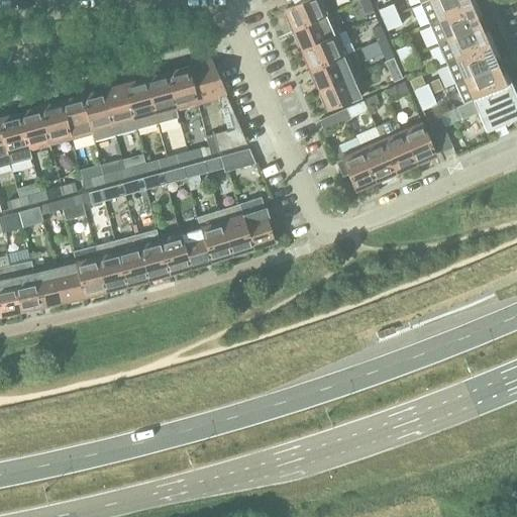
[(306,0),(294,5),(285,9),(287,14),(285,15),(289,24),(291,23),(294,29),(326,15),(322,5),(330,2),(329,0),(306,0)]
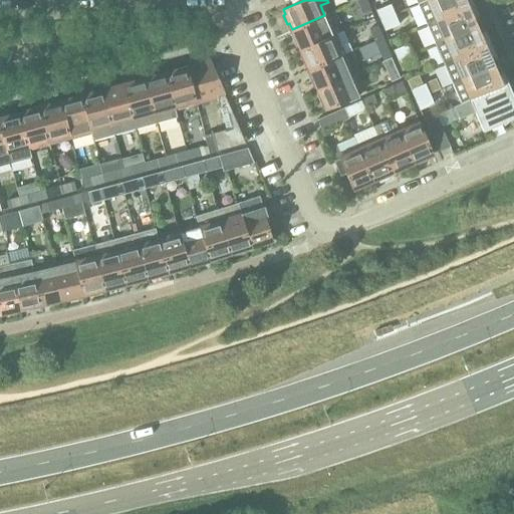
[(362,14),(370,10),(366,0),(357,0),(356,1),(362,14)]
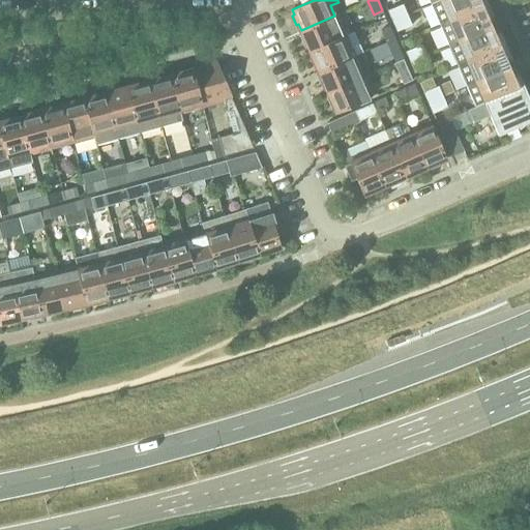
[(440,0),(431,4),(439,25),(486,5),(483,0),(440,0)]
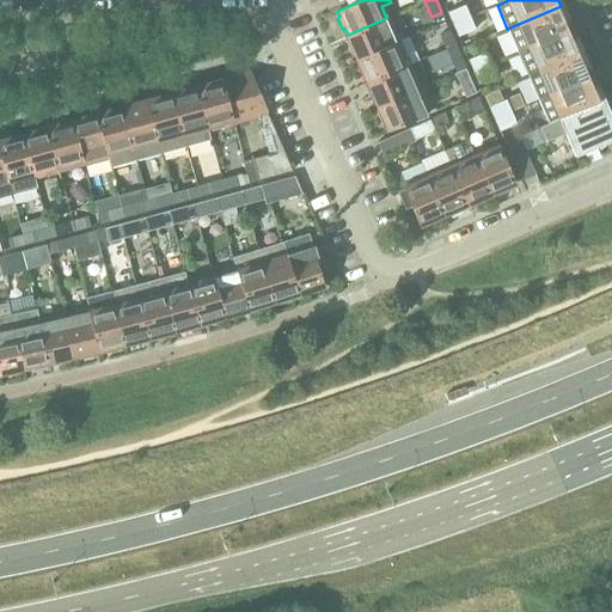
[(447,12),(453,24),(470,17),(465,5),(447,12)]
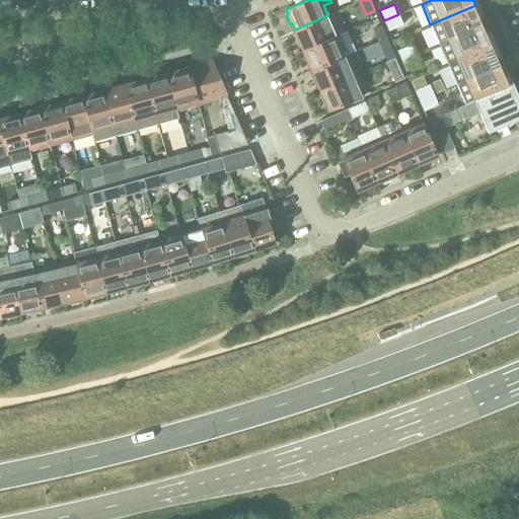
[(480,16),(475,5),(430,24),(439,45),(480,26),(476,18),(480,16)]
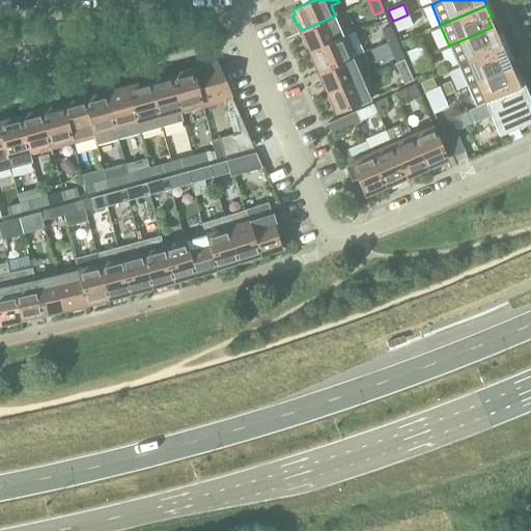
[(412,25),(408,15),(393,21),(397,31),(412,25)]
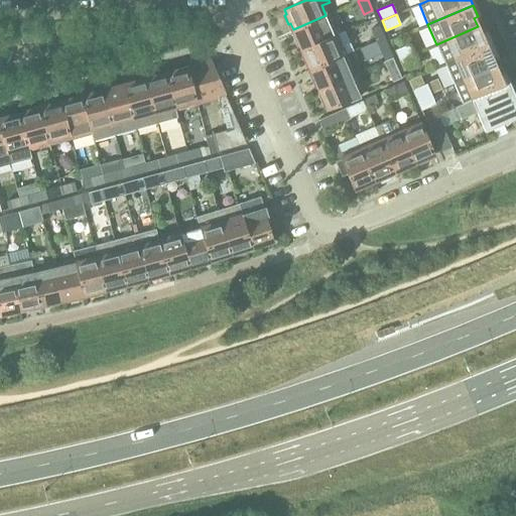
[(300,44),(302,49),(335,35),(326,15),(293,29),(296,35),(293,36),(297,45),(300,44)]
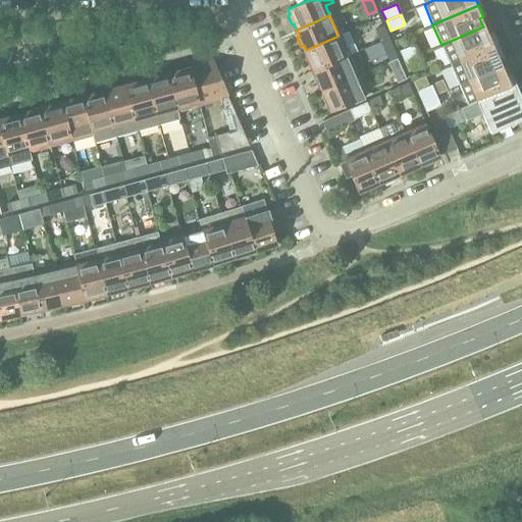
[(380,42),(388,38),(383,25),(375,30),(380,42)]
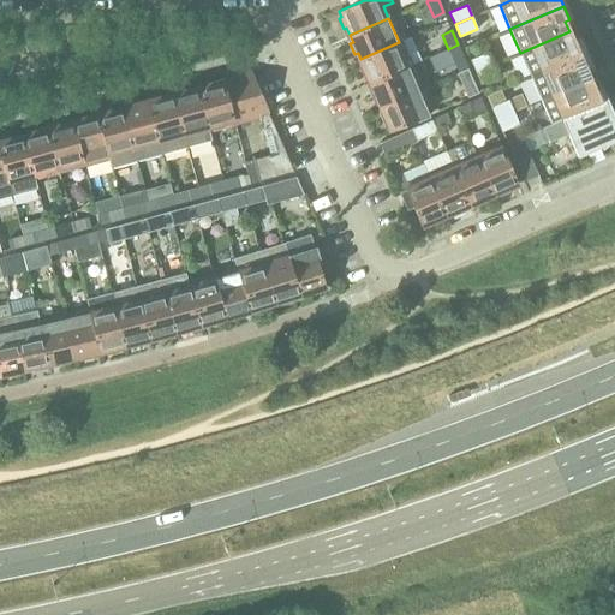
[(573,41),(569,31),(520,53),(531,77),(585,53),(578,39),(573,41)]
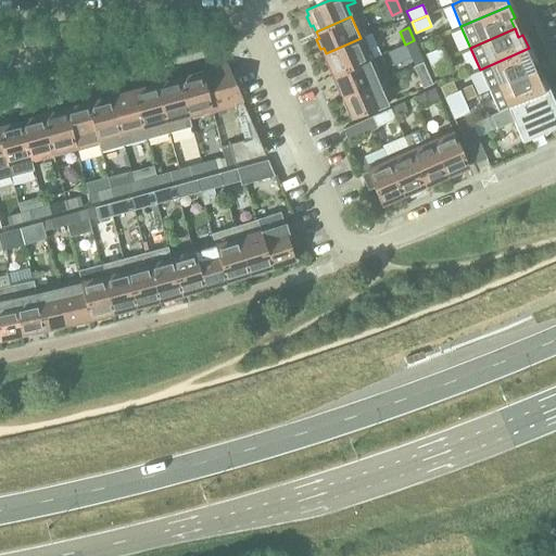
[(332,68),(335,75),(370,60),(361,38),(326,53),(328,58),(325,59),(329,70),(332,68)]
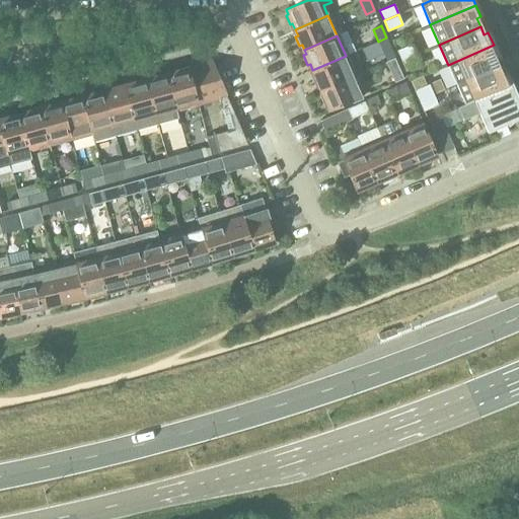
[(383,53),(391,50),(386,38),(378,42),(383,53)]
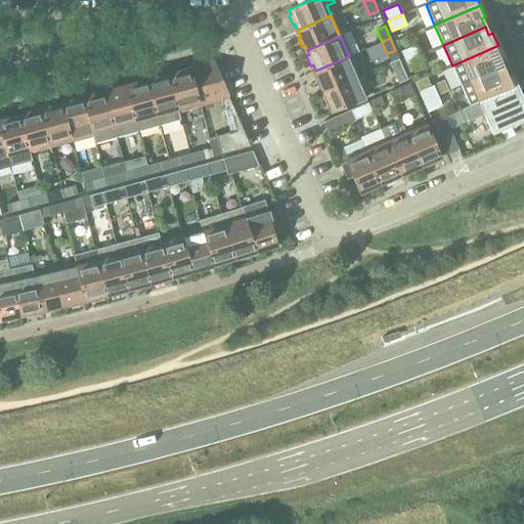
[(400,51),(405,61),(420,55),(416,45),(400,51)]
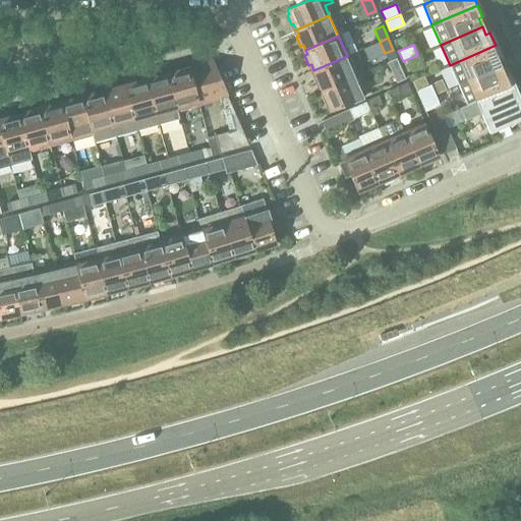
[(501,57),(496,45),(450,65),(458,85),(500,67),(496,59),(501,57)]
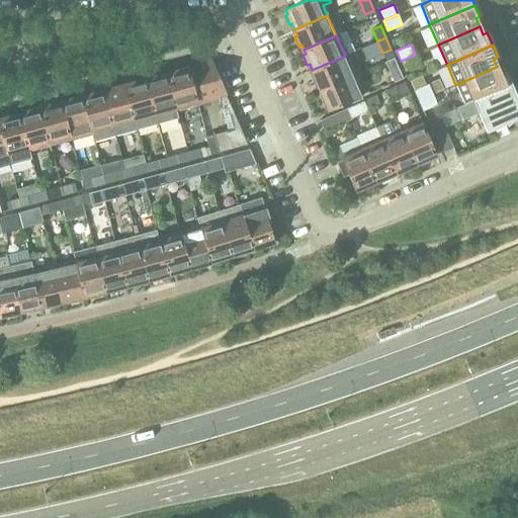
[(420,65),(415,55),(401,61),(405,71),(420,65)]
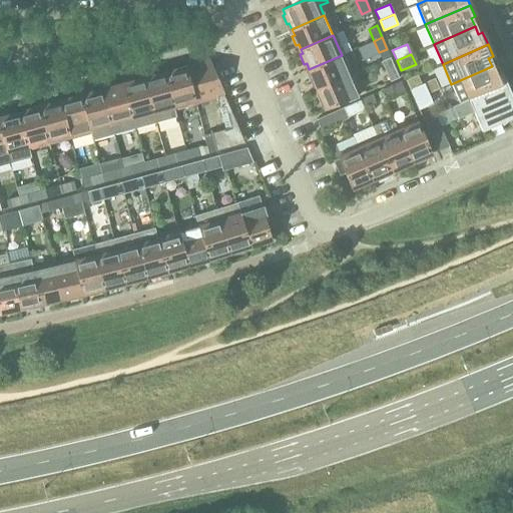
[(316,84),(318,89),(350,74),(342,55),(309,69),(312,75),(309,76),(314,85),(316,84)]
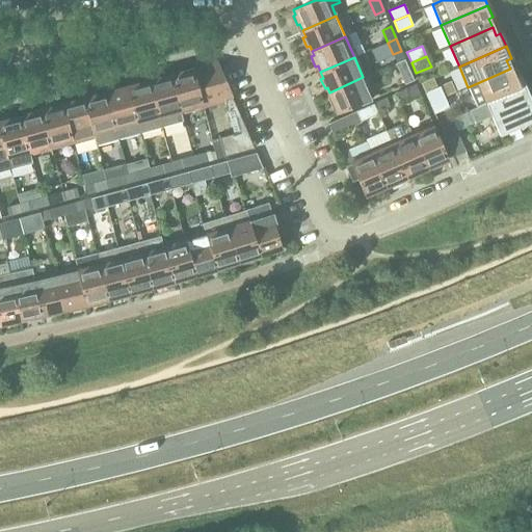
[(395,63),(404,84),(414,81),(404,59),(395,63)]
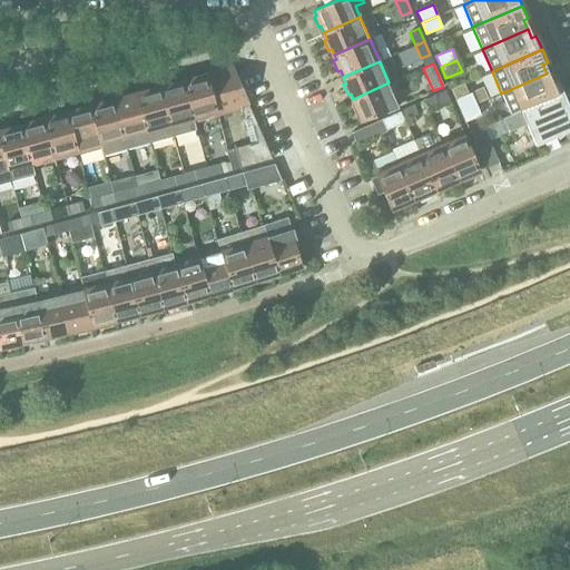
[(226,70),(206,76),(217,114),(241,107),(252,144),(226,150),(232,170),(272,159),(234,70),(232,71),(227,72),(226,70)]
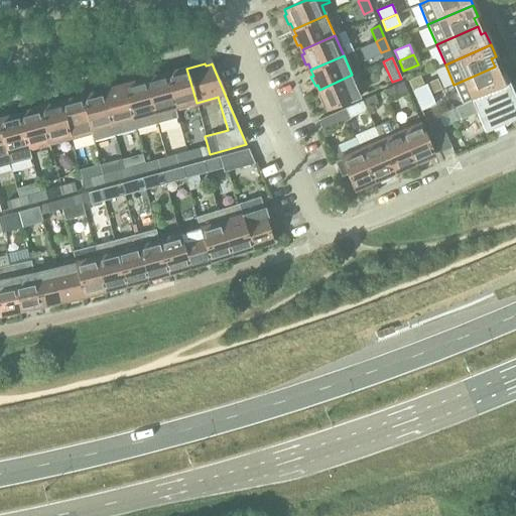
[(498,75),(495,67),(454,85),(463,104),(508,85),(503,73),(498,75)]
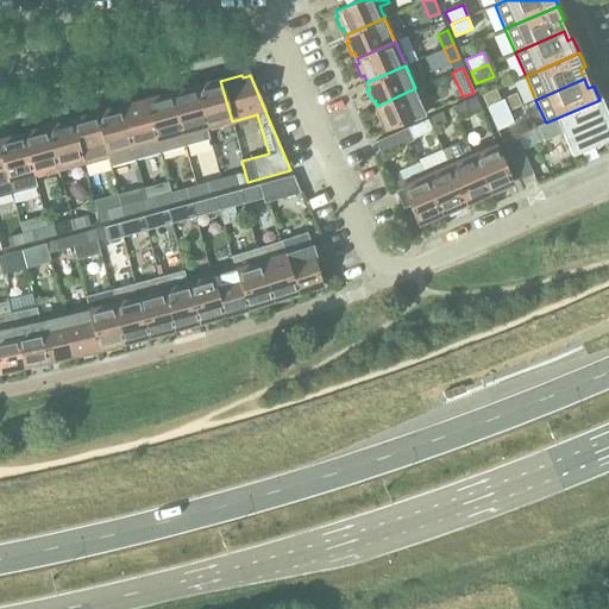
[(220,81),(195,87),(207,129),(232,121),(220,81)]
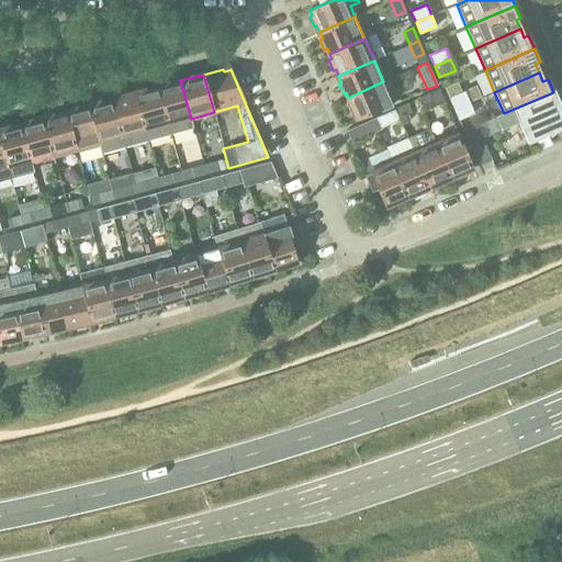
[(158,87),(168,124),(171,134),(193,128),(191,119),(180,80),(158,87)]
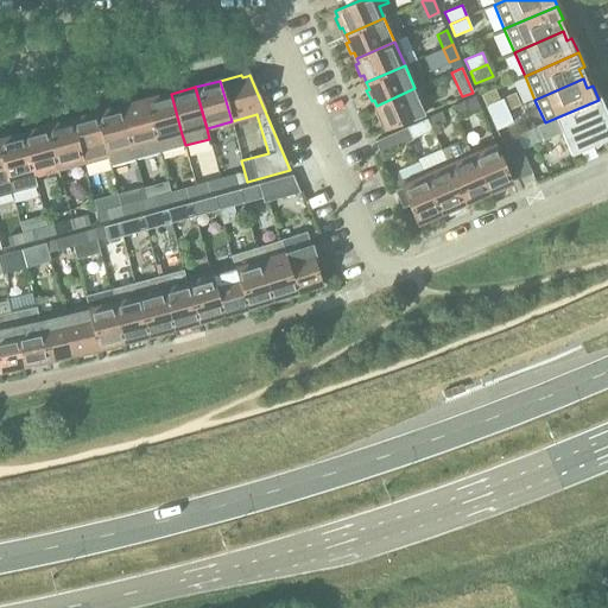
[(422,102),(415,88),(377,106),(379,111),(375,112),(381,122),(384,121),(387,130),(423,114),(418,103),(422,102)]
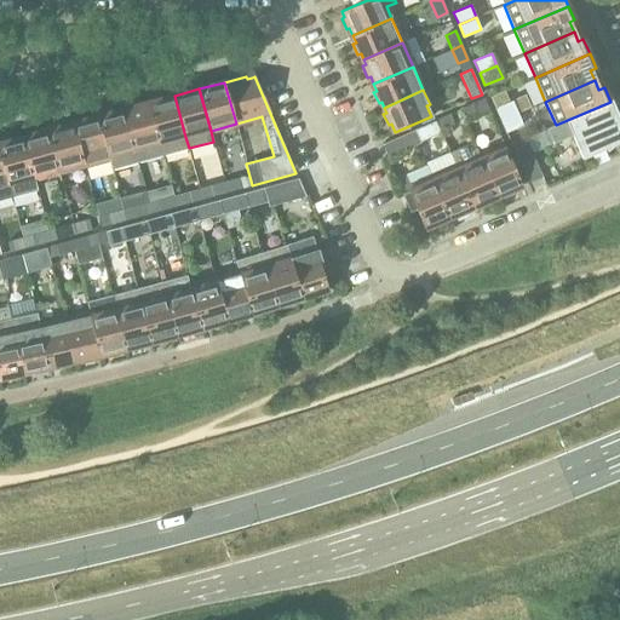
[(149,103),(160,144),(164,155),(189,148),(185,137),(174,96),(149,103)]
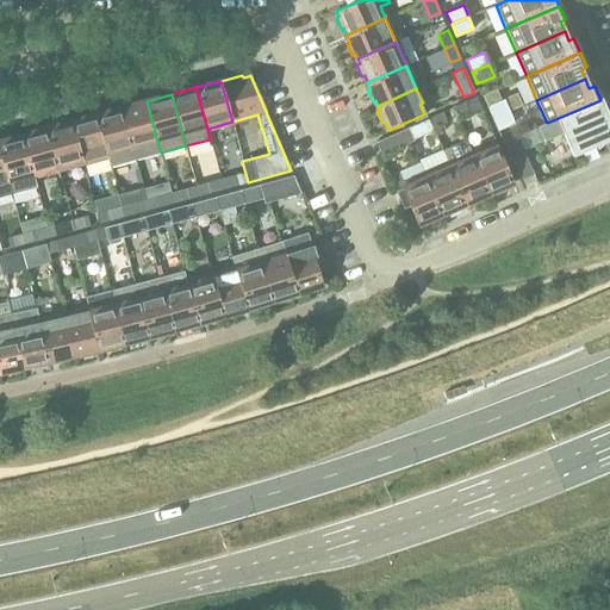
[(452,107),(458,119),(481,109),(477,97),(452,107)]
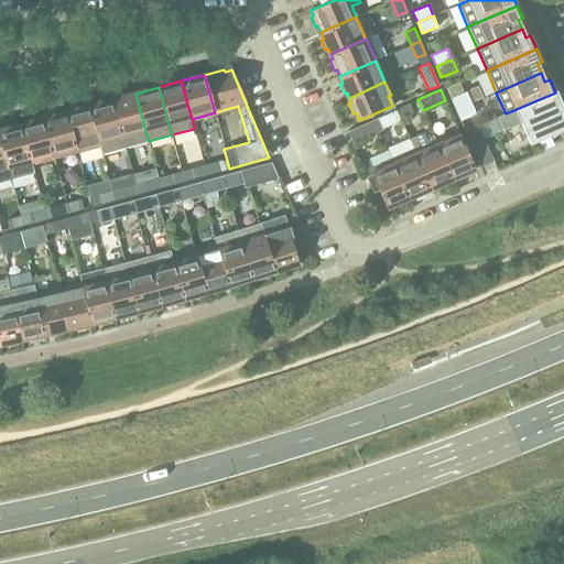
[(451,98),(455,110),(472,102),(466,91),(451,98)]
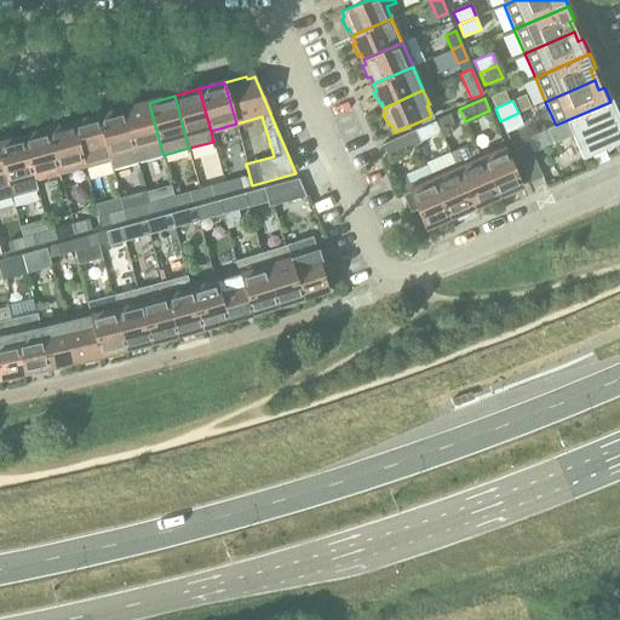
[(610,102),(556,125),(547,128),(554,143),(573,135),(583,159),(606,149),(619,138),(610,118),(616,115),(610,102)]
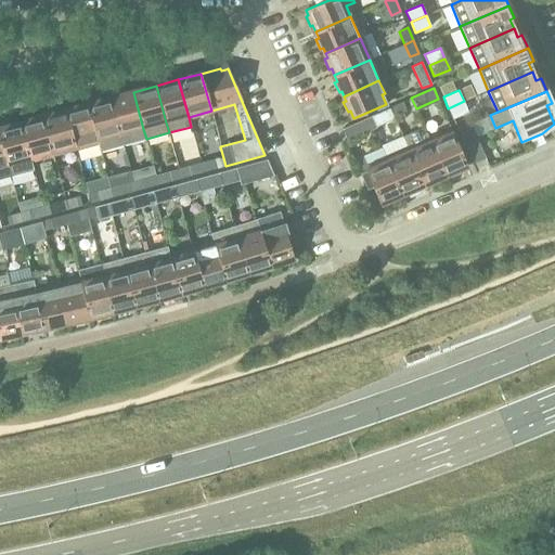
[(111,99),(120,136),(124,145),(146,139),(143,129),(133,92),(111,99)]
